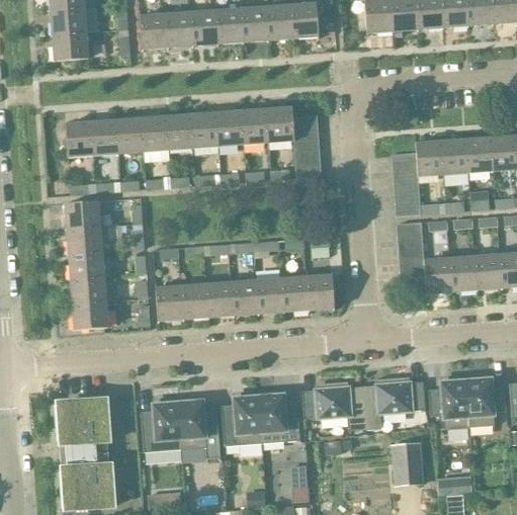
[(49,0),(51,10),(84,8),(83,0),(49,0)]
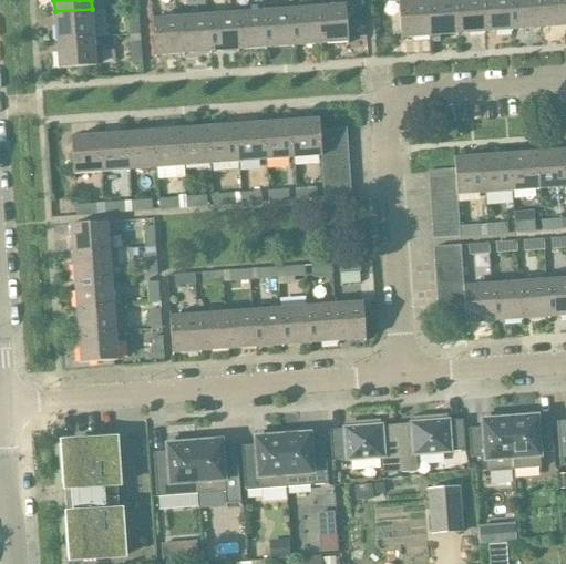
[(317,0),(318,6),(320,41),(349,39),(346,3),(329,4),(328,0),(317,0)]
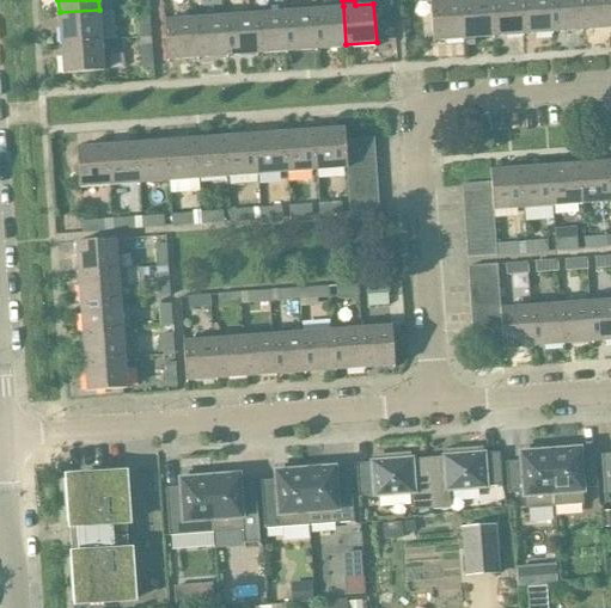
[(434,40),(464,37),(462,0),(432,0),(434,40)]
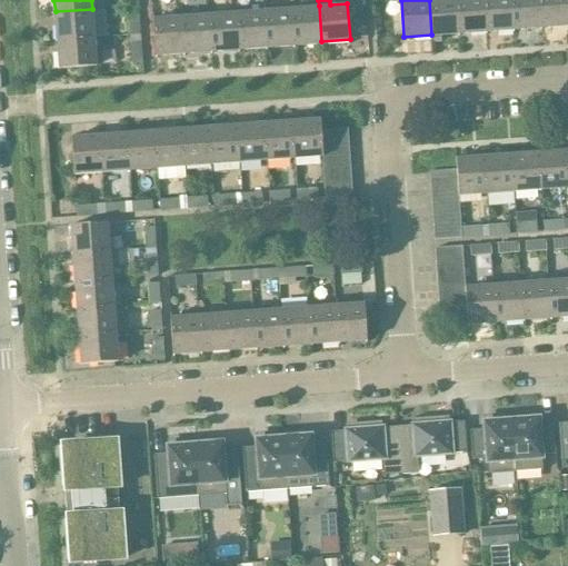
[(431,35),(459,32),(456,0),(429,0),(431,35)]
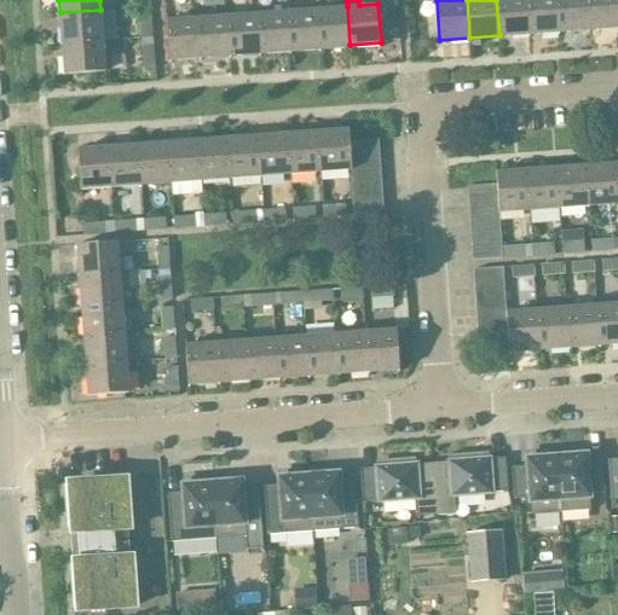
[(496,0),(500,35),(530,33),(526,0),(496,0)]
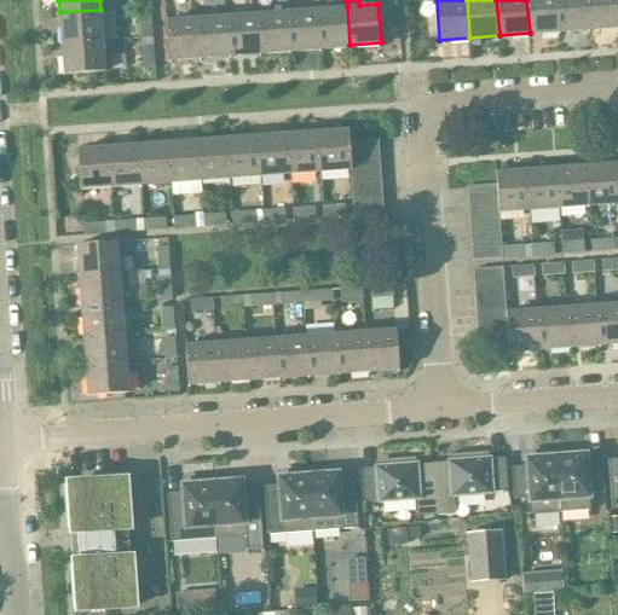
[(526,0),(530,33),(559,30),(556,0),(526,0)]
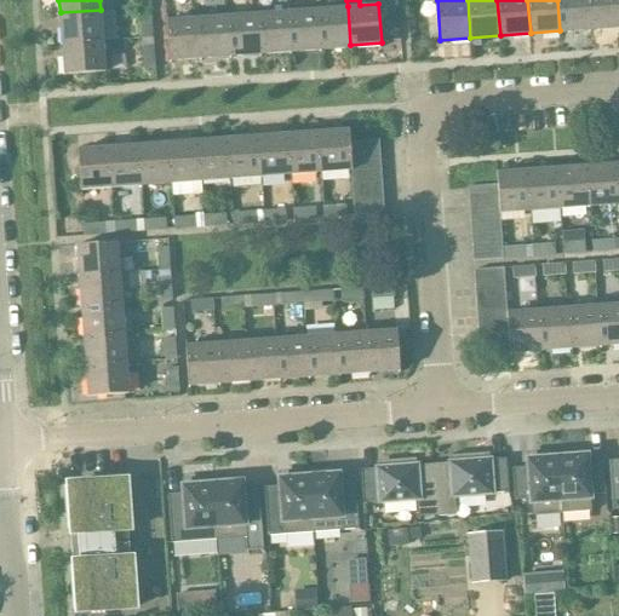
[(557,0),(560,30),(590,29),(586,0),(557,0)]
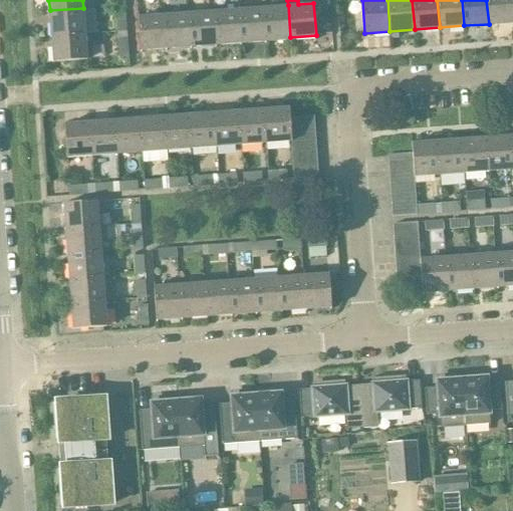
[(486,0),(489,24),(512,22),(512,10),(511,0),(486,0)]
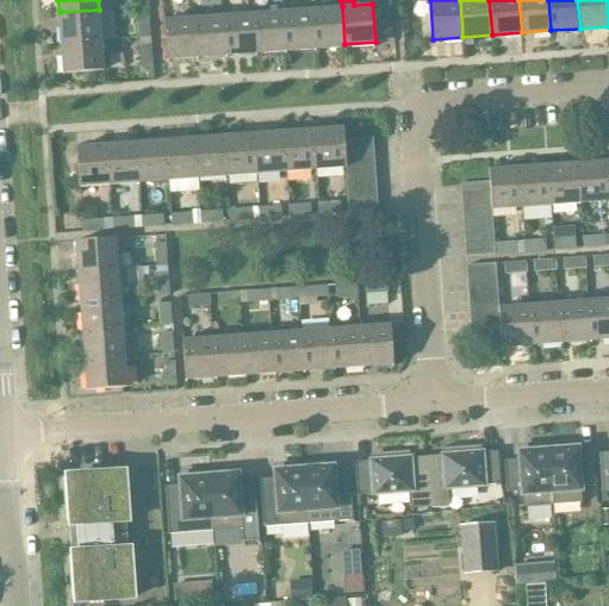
[(316,47),(345,44),(342,6),(312,8),(316,47)]
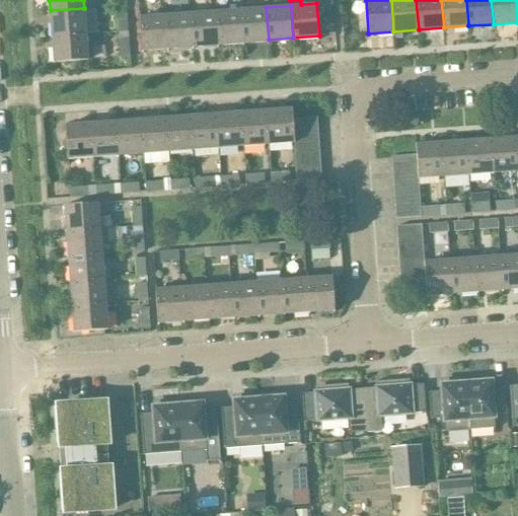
[(98,32),(96,7),(84,8),(51,10),(53,35),(86,33),(98,32)]
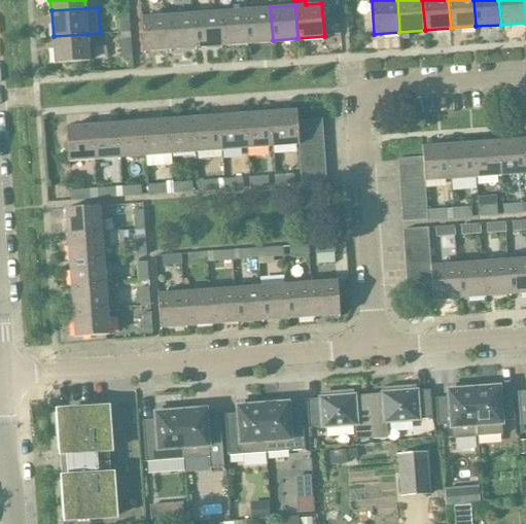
[(247,42),(273,40),(270,7),(244,8),(247,42)]
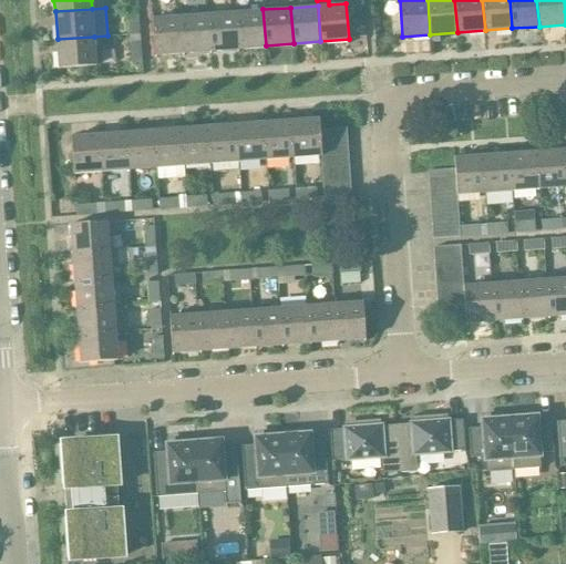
[(238,48),(266,45),(263,9),(235,11),(238,48)]
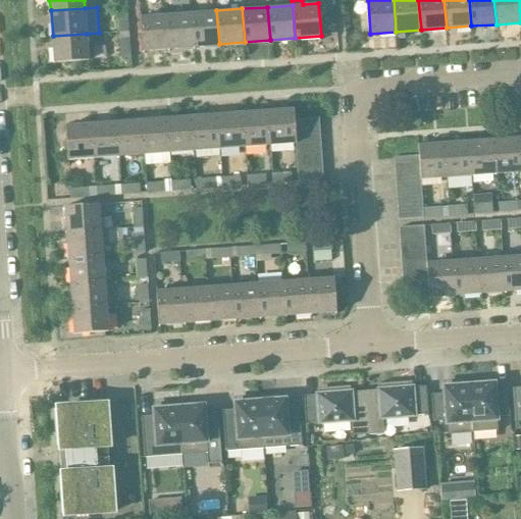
[(194,45),(219,44),(216,10),(192,12),(194,45)]
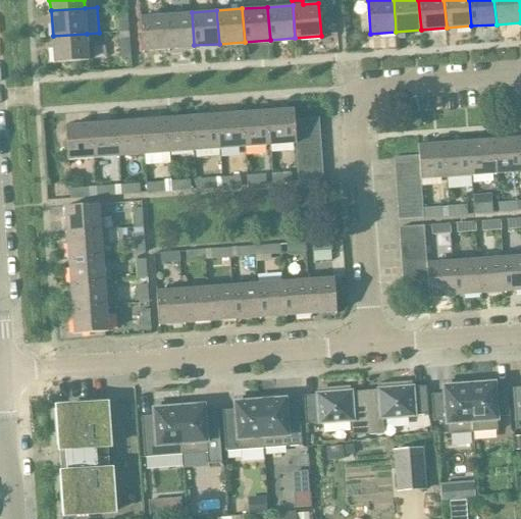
[(128,11),(118,11),(119,31),(129,30),(128,11)]
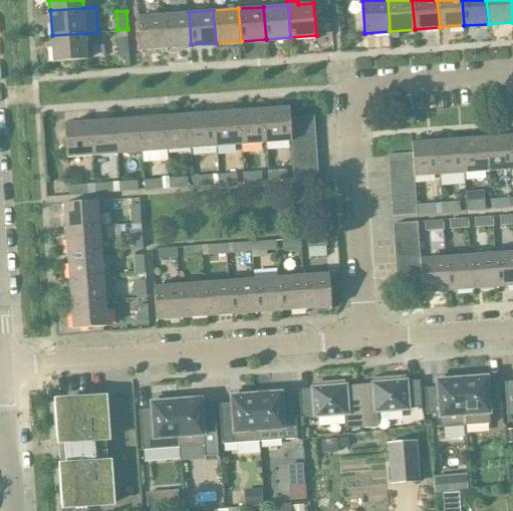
[(166,46),(191,44),(189,12),(164,14),(166,46)]
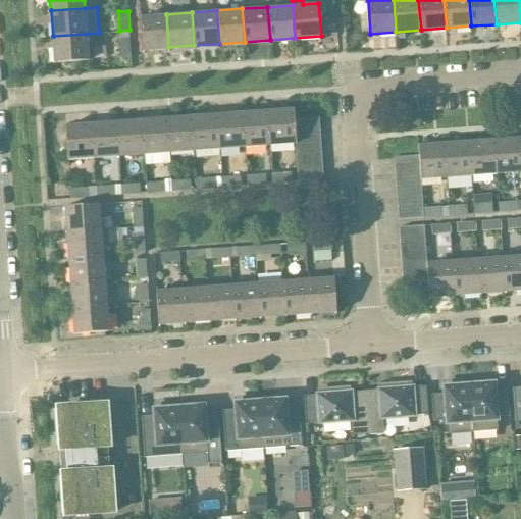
[(168,47),(166,14),(140,16),(143,49),(168,47)]
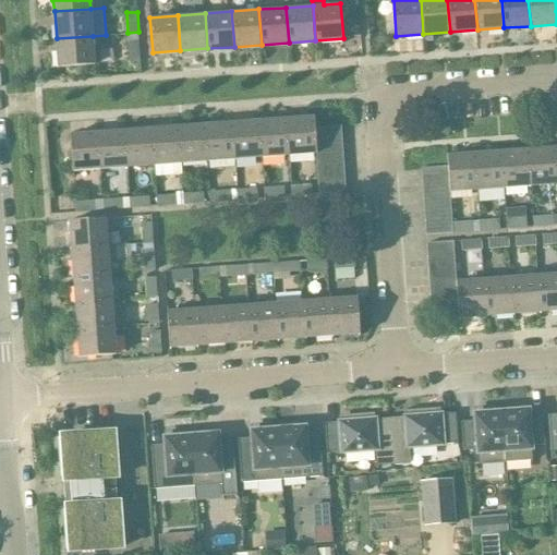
[(93,36),(57,38),(59,65),(95,63),(93,36)]
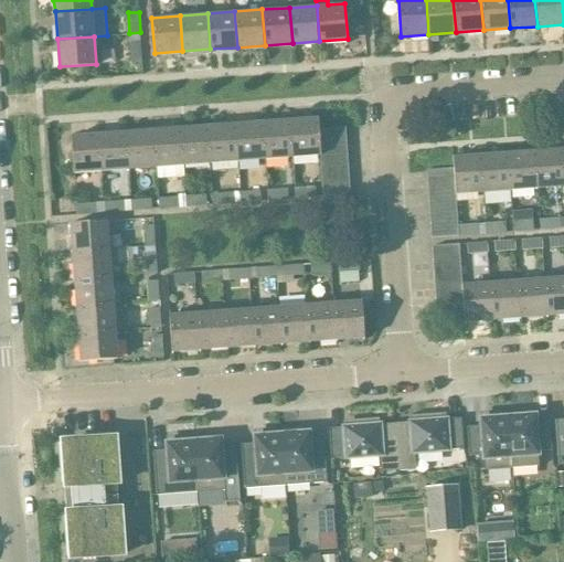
[(140,40),(130,40),(131,62),(142,61),(140,40)]
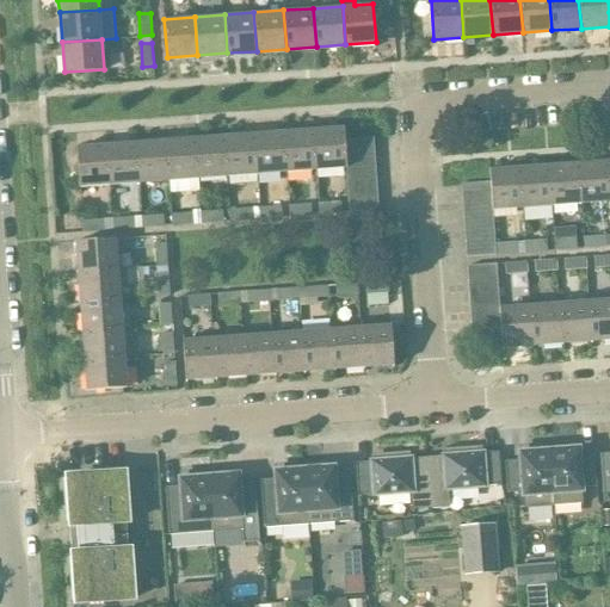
[(347,153),(346,138),(345,127),(315,129),(318,167),(347,165),(347,153)]
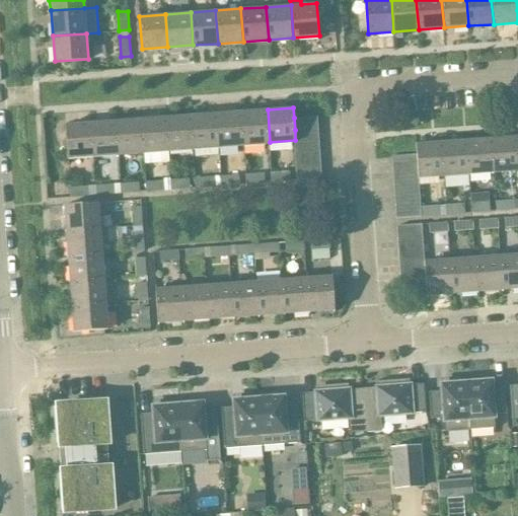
[(244,144),(270,142),(268,109),(242,111),(244,144)]
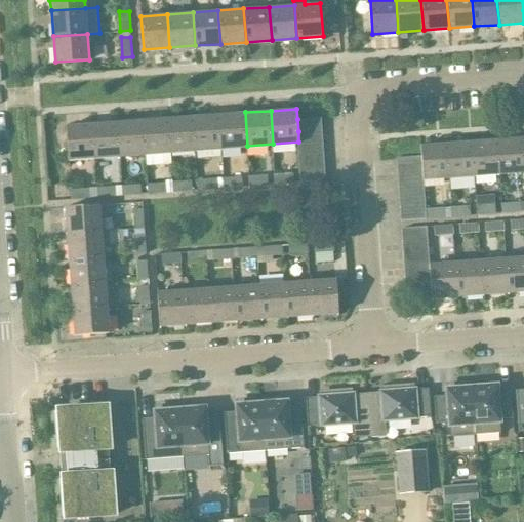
[(223,148),(247,146),(245,112),(219,114),(223,148)]
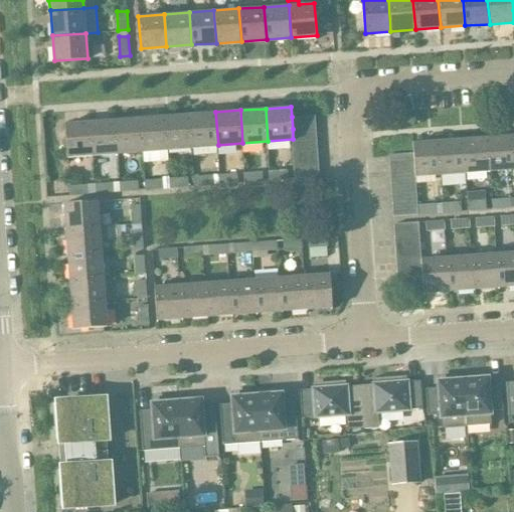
[(193,147),(218,145),(215,112),(190,114),(193,147)]
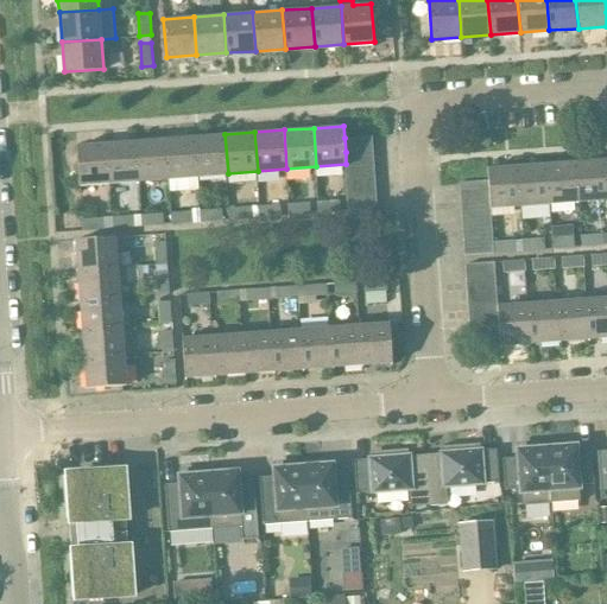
[(198,176),(228,173),(225,134),(196,137),(198,176)]
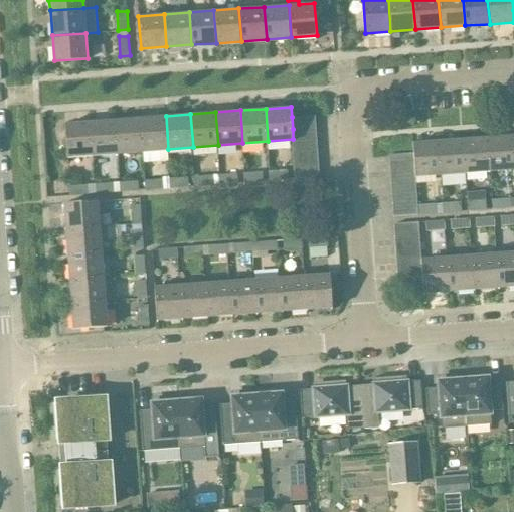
[(316,115),(292,117),(293,129),(317,128),(316,115)]
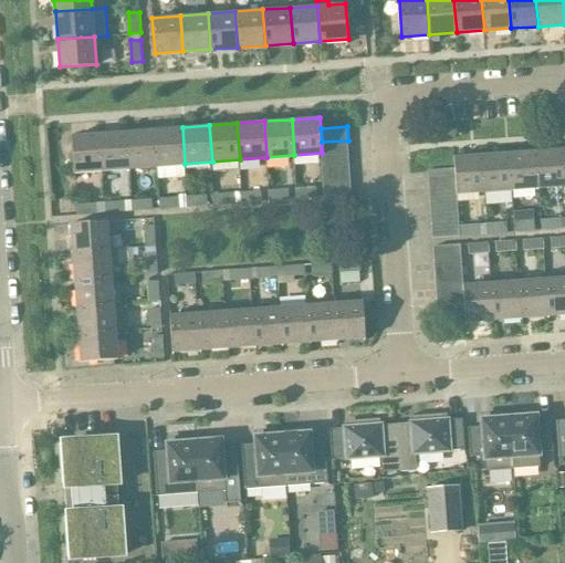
[(157,165),(185,164),(182,127),(155,129),(157,165)]
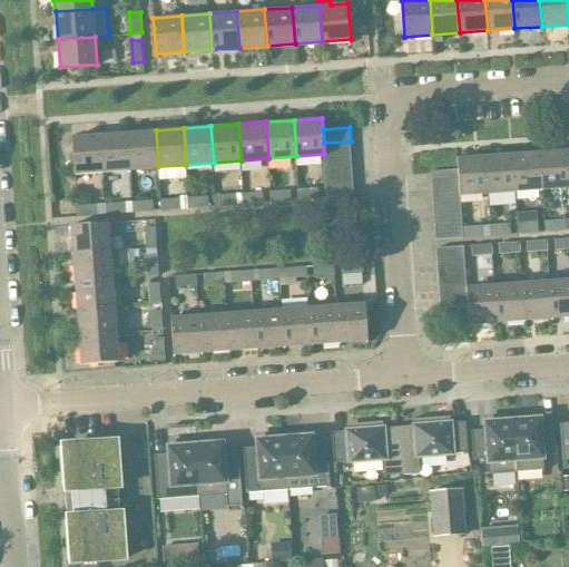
[(130,168),(158,166),(156,130),(128,133),(130,168)]
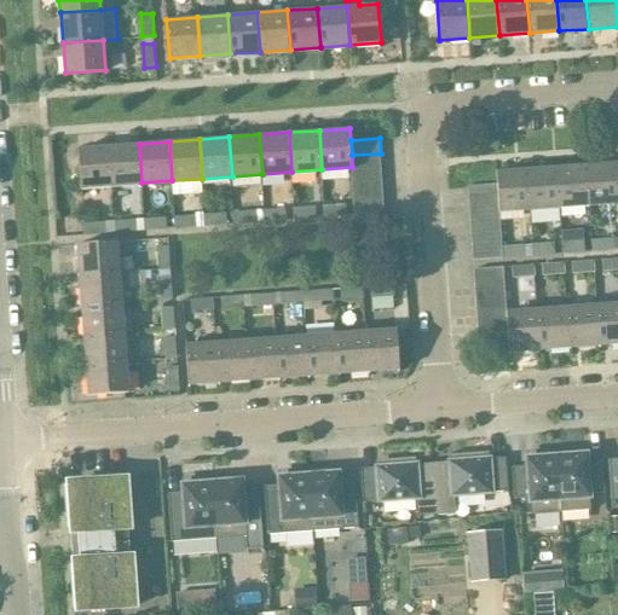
[(113,185),(142,183),(139,144),(109,145),(113,185)]
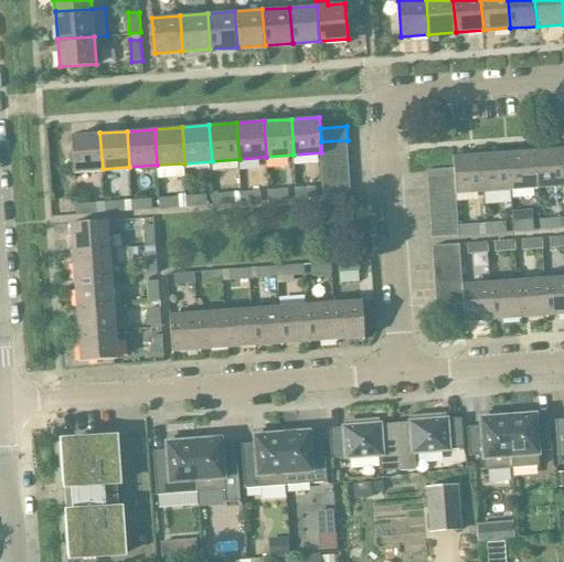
[(74,171),(103,169),(99,133),(72,135),(74,171)]
